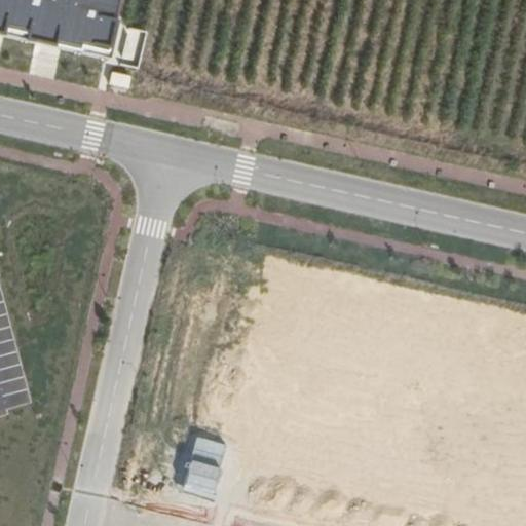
[(118,0),(0,0),(0,35),(106,60),(118,0)]
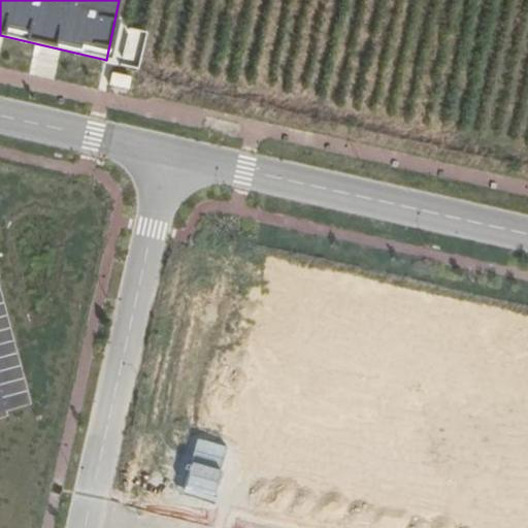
[(111,85),(130,89),(133,78),(113,73),(111,85)]
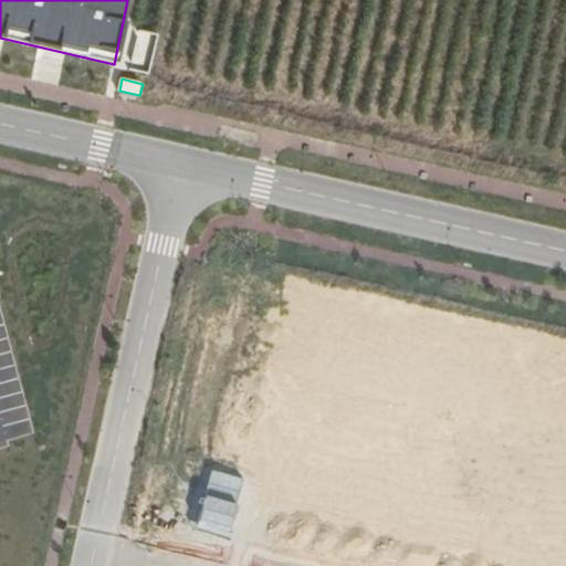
[(0,339),(10,338),(6,324),(0,325),(0,339)]
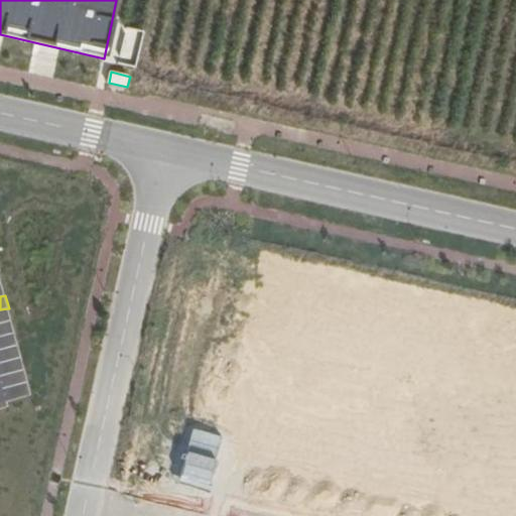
[(0,324),(12,320),(9,308),(0,309),(0,324)]
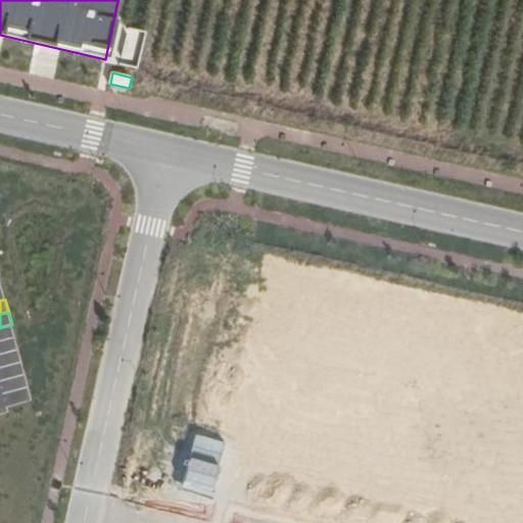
[(0,341),(15,337),(12,325),(0,328),(0,341)]
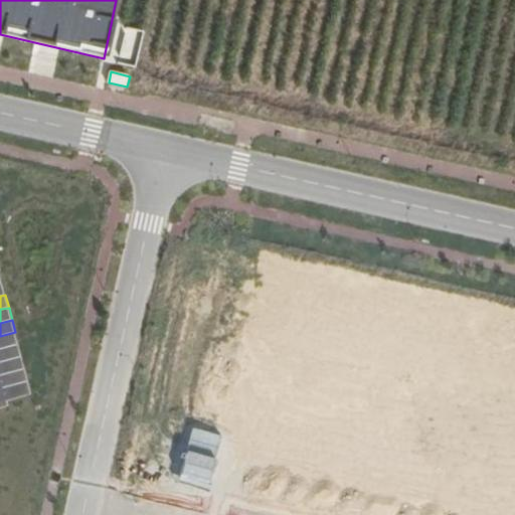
[(0,349),(19,344),(15,332),(0,336),(0,349)]
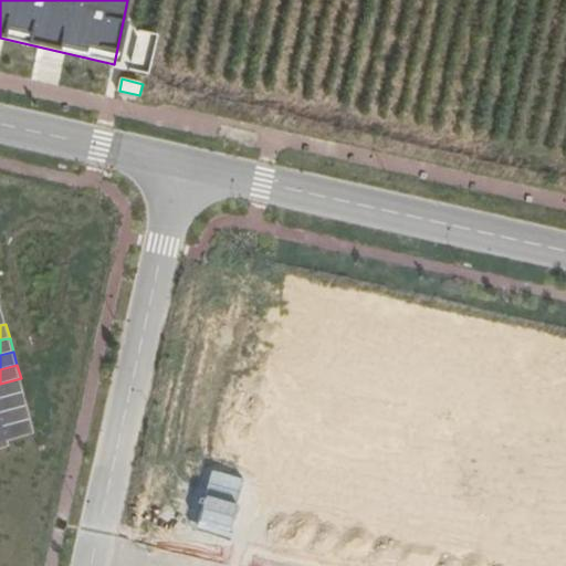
[(0,398),(24,392),(21,378),(0,384),(0,398)]
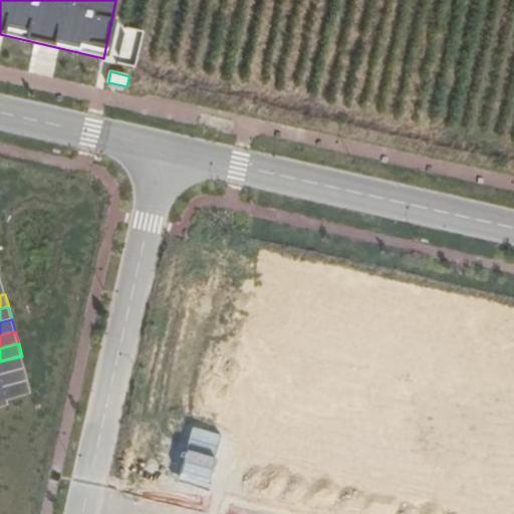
[(25,368),(22,356),(0,361),(0,372),(1,375),(25,368)]
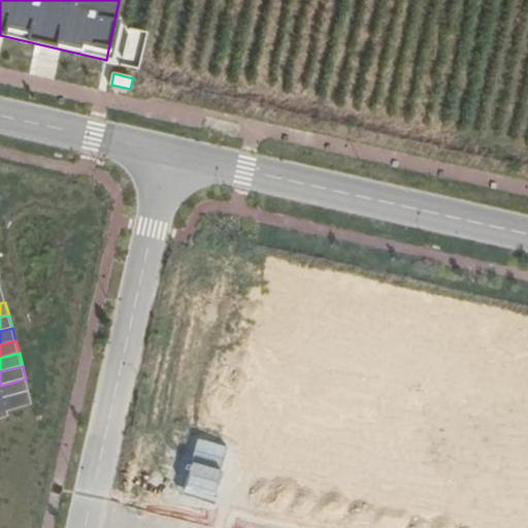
[(30,391),(26,378),(1,386),(4,398),(30,391)]
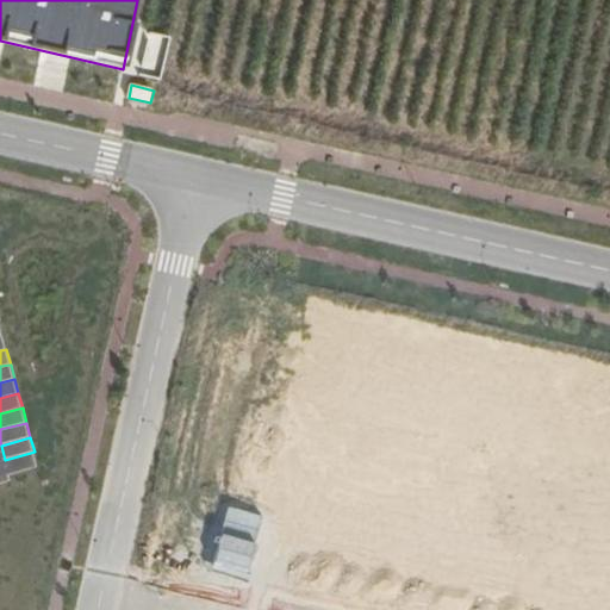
[(38,466),(35,452),(5,460),(8,474),(38,466)]
